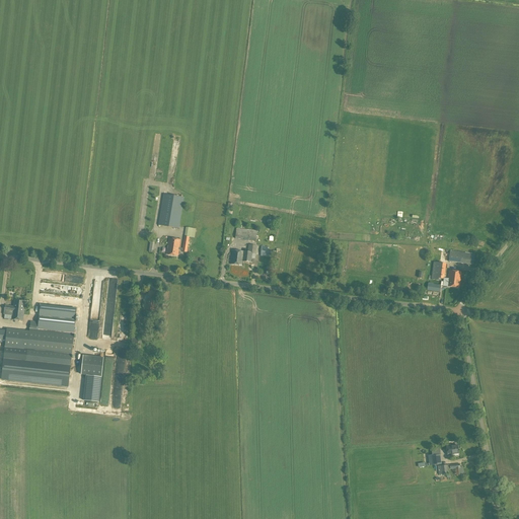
[(184,198),(163,194),(158,226),(178,229),(184,198)]
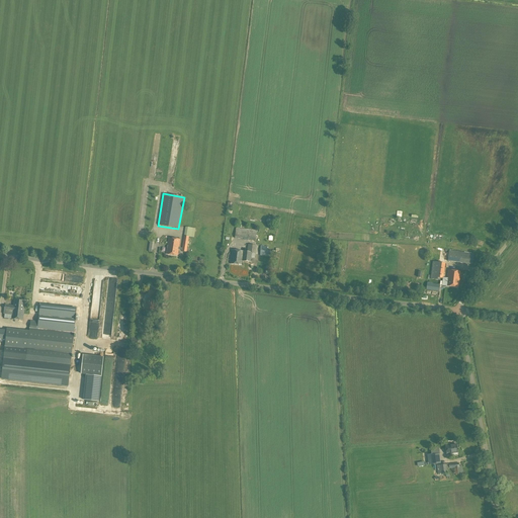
[(193,238),(195,229),(185,227),(182,248),(179,248),(180,240),(169,238),(166,254),(177,256),(178,250),(182,251),(181,251),(189,252),(189,250),(187,249),(189,237),(193,238)]
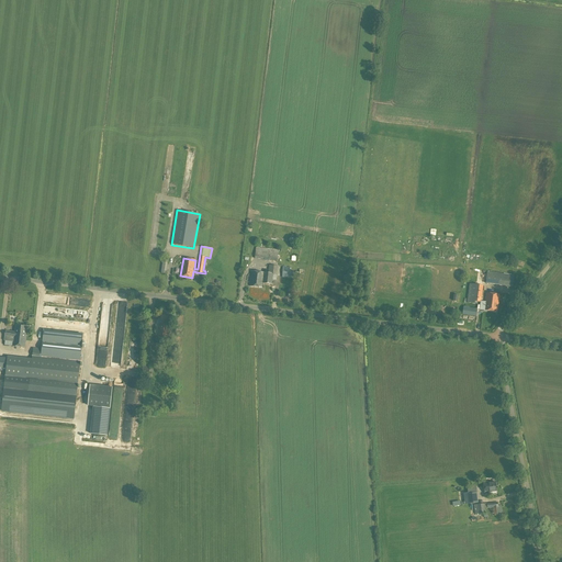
[(277,261),(279,250),(256,248),(255,259),(277,261)]
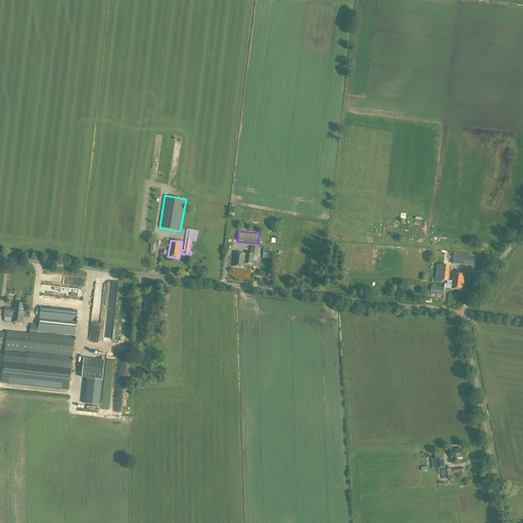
[(250,255),(245,254),(244,264),(252,265),(253,255),(257,256),(258,249),(251,248),(250,255)]
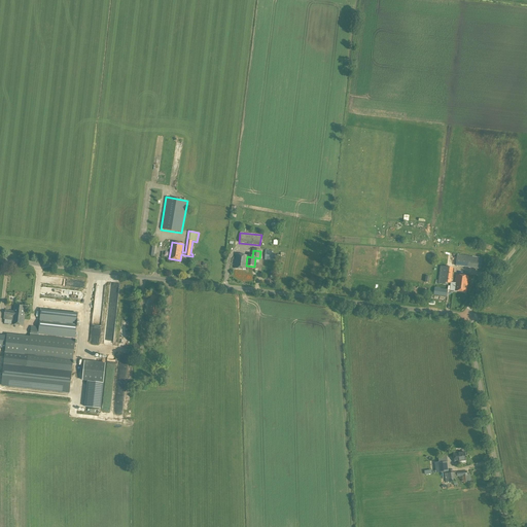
[(246,266),(247,256),(236,255),(234,269),(246,270),(246,266)]
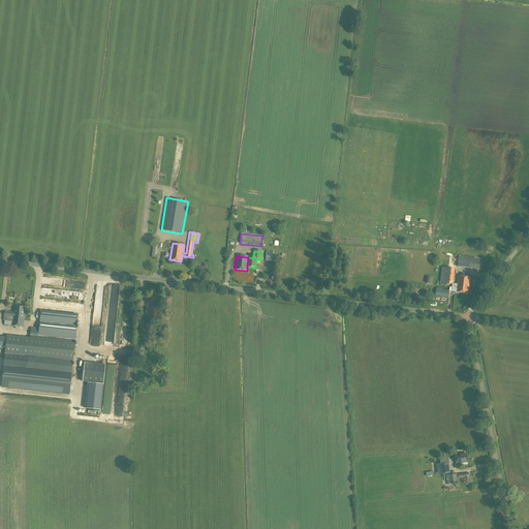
[(483,270),(484,260),(459,256),(457,267),(483,270)]
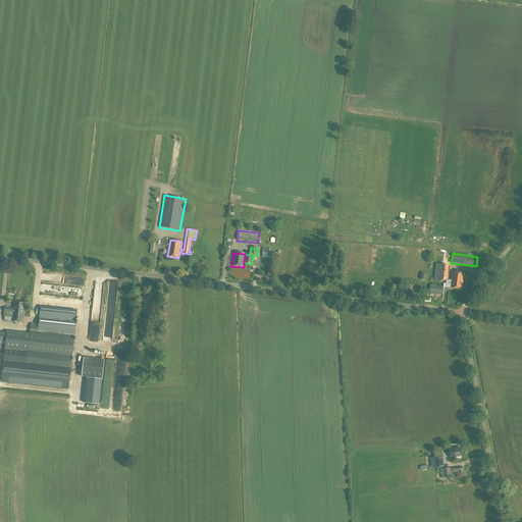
[(447,281),(449,265),(435,264),(433,281),(444,282),(444,280),(447,281)]
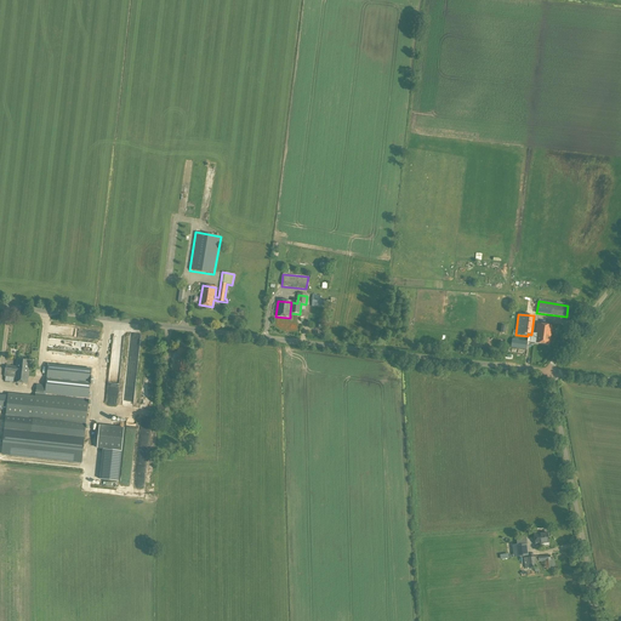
[(535,334),(534,340),(535,340),(535,343),(550,346),(552,326),(537,324),(536,334),(535,334)]
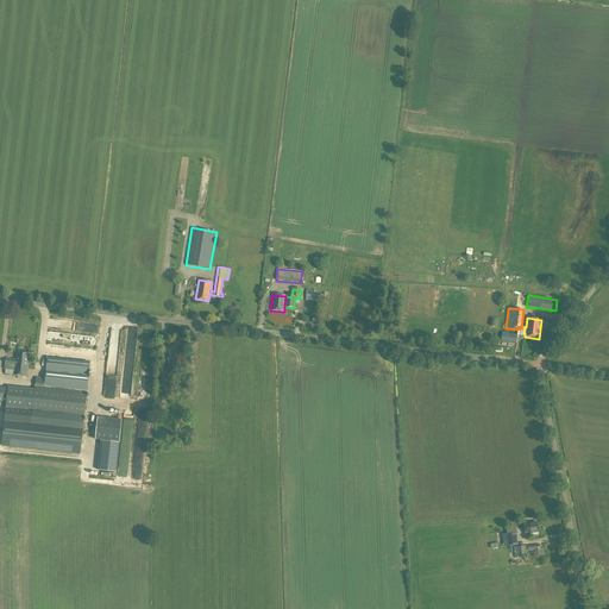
[(516,343),(518,336),(502,333),(501,341),(516,343)]
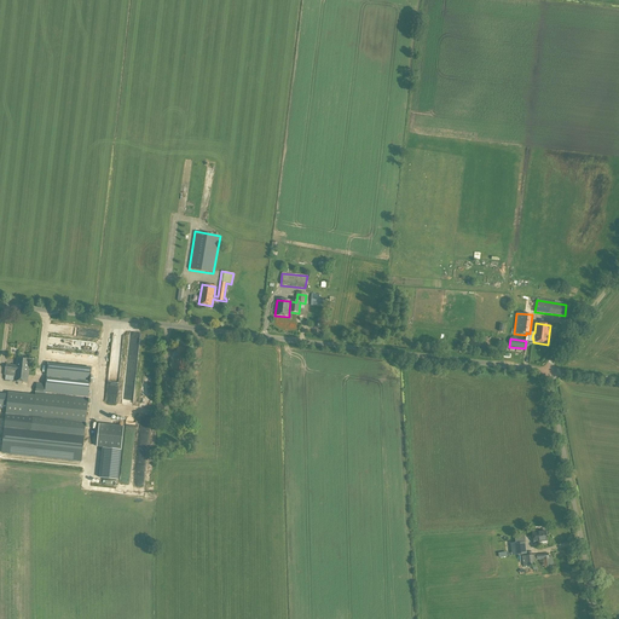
[(178,357),(185,358),(185,354),(186,354),(187,346),(178,345),(177,353),(178,354),(178,357)]
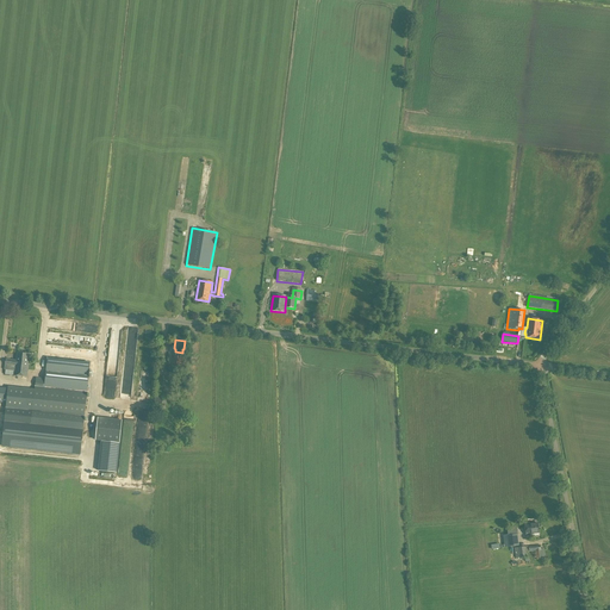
[(184,353),(182,353),(175,352),(173,352),(172,365),(181,366),(184,353)]
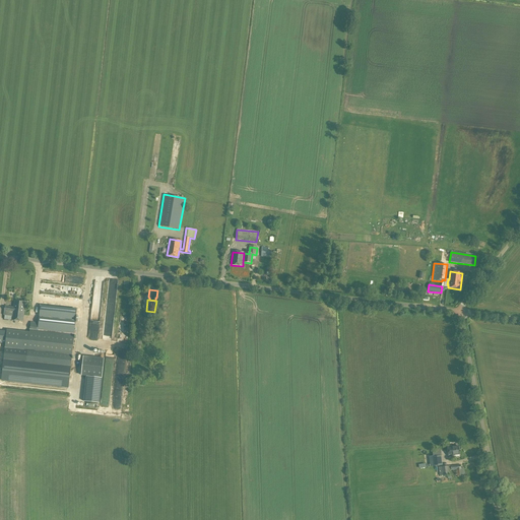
[(12,308),(11,316),(11,320),(23,322),(24,310),(23,310),(24,303),(14,302),(13,308),(12,308)]
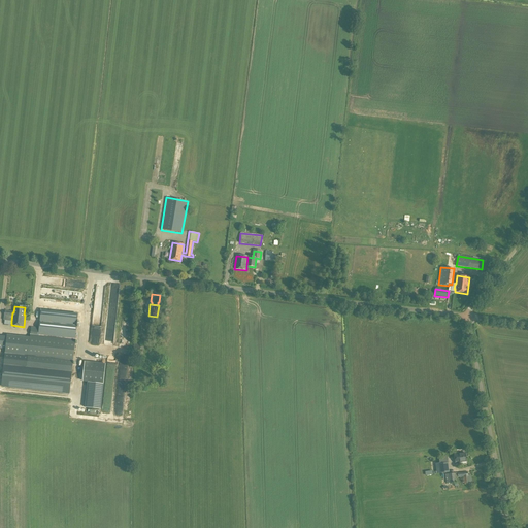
[(73,362),(77,320),(40,316),(39,328),(31,327),(30,338),(30,339),(25,338),(23,350),(29,351),(27,368),(71,373),(73,362)]
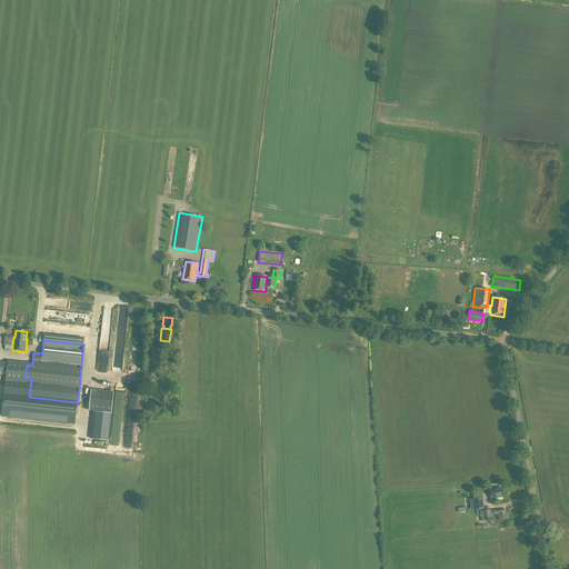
[(21,385),(23,365),(6,362),(6,363),(0,362),(0,376),(5,377),(3,382),(21,385)]
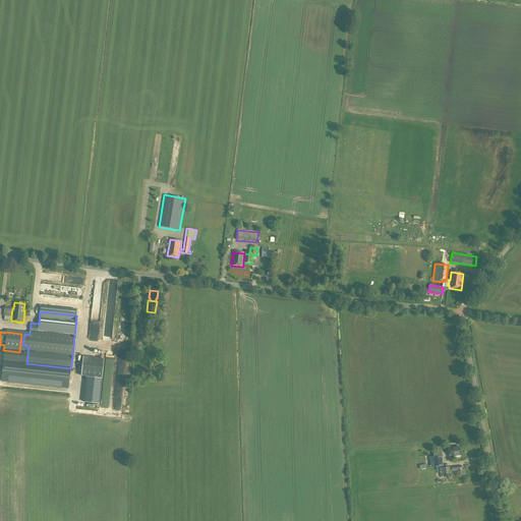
[(141,349),(141,345),(141,337),(131,337),(132,345),(136,345),(136,349),(141,349)]
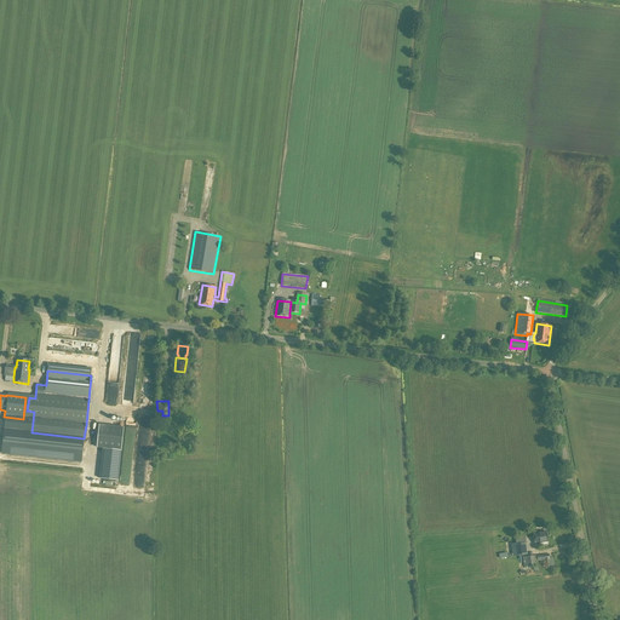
[(99,423),(97,445),(121,448),(124,425),(99,423)]
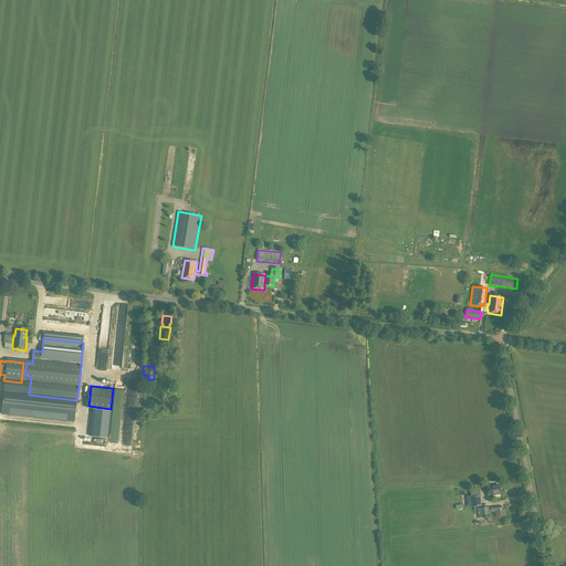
[(93,411),(91,439),(107,440),(111,412),(93,411)]
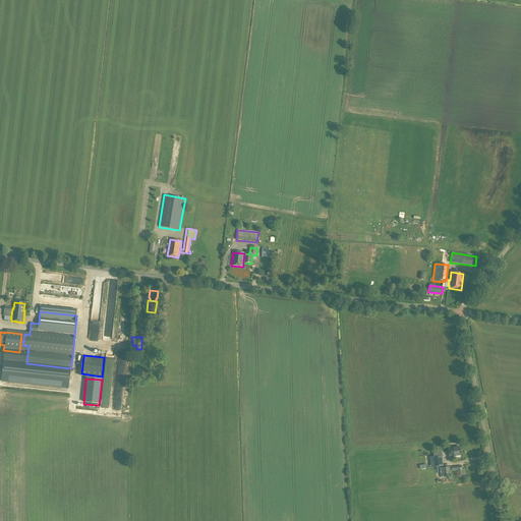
[(460,458),(460,456),(459,447),(448,448),(449,457),(453,457),(453,458),(460,458)]
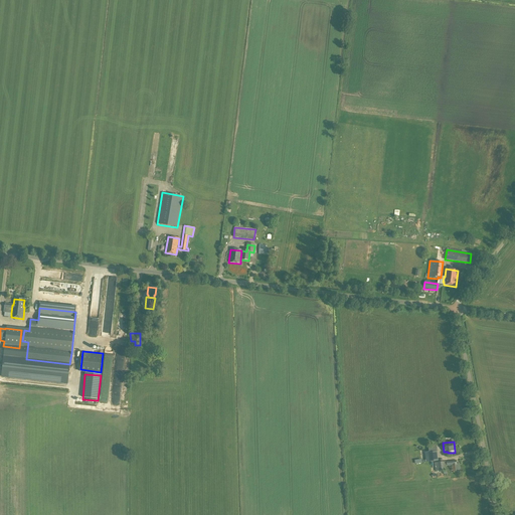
[(430,462),(438,461),(437,452),(428,453),(430,462)]
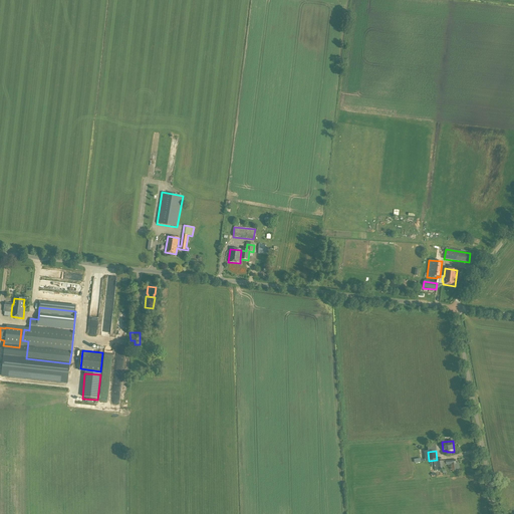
[(455,460),(445,461),(446,465),(451,465),(452,468),(452,471),(457,471),(455,460)]
